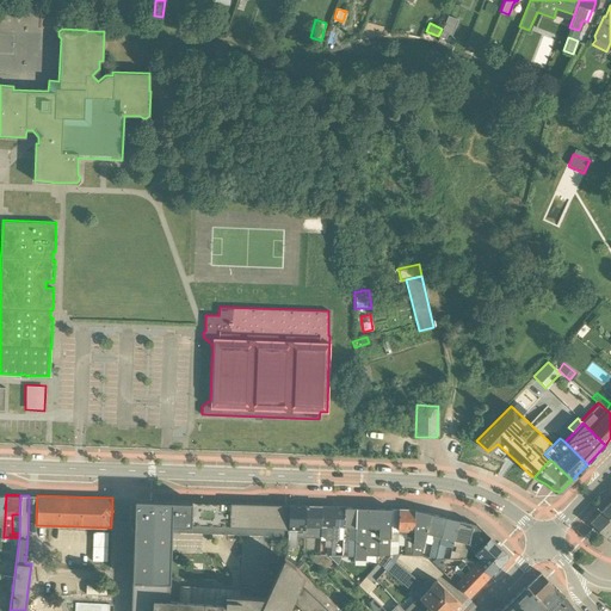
[(610,498),(599,511),(610,519),(610,498)]
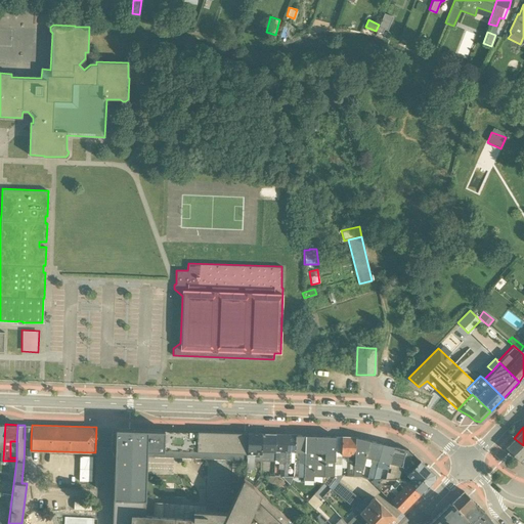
[(113,498),(144,499),(146,456),(246,460),(247,433),(115,428),(113,498)]
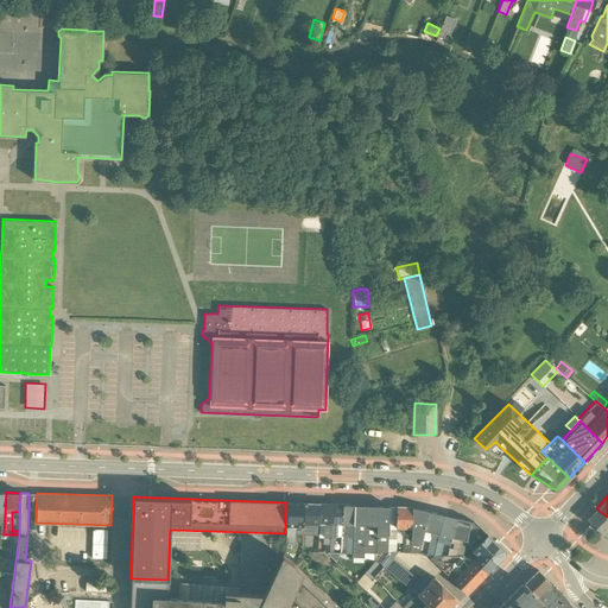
[(302,532),(303,502),(286,502),(285,533),(285,544),(295,545),(295,532),(302,532)]
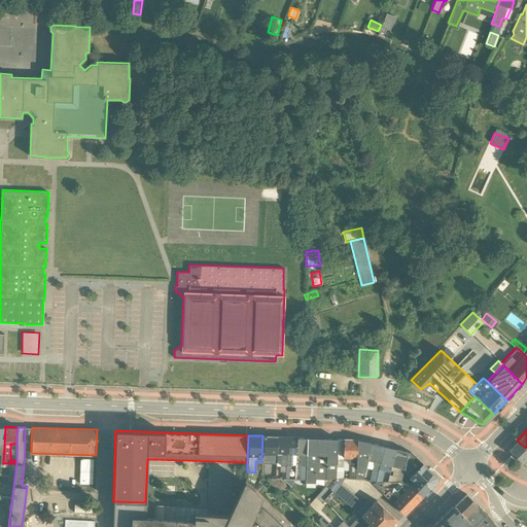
[(276,462),(276,436),(262,435),(261,461),(260,478),(264,478),(264,473),(267,473),(266,462),(276,462)]
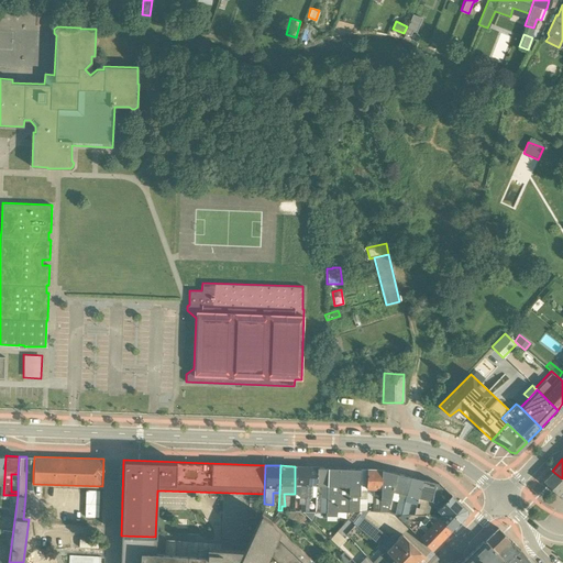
[(304,511),(306,466),(295,466),(295,494),(295,497),(298,497),(298,503),(300,503),(300,511),(304,511)]
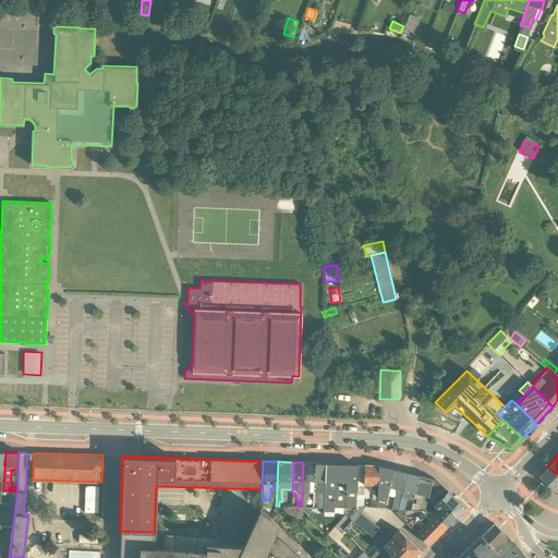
[(313,480),(314,462),(303,462),(301,507),(305,507),(305,492),(313,493),(313,480)]
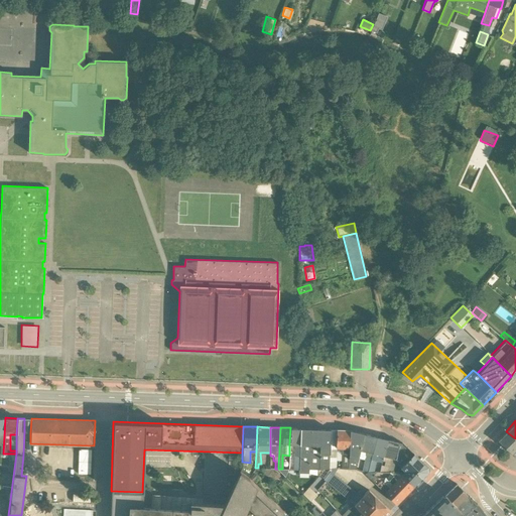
[(298,469),(300,428),(290,427),(289,443),(293,444),(292,469),(298,469)]
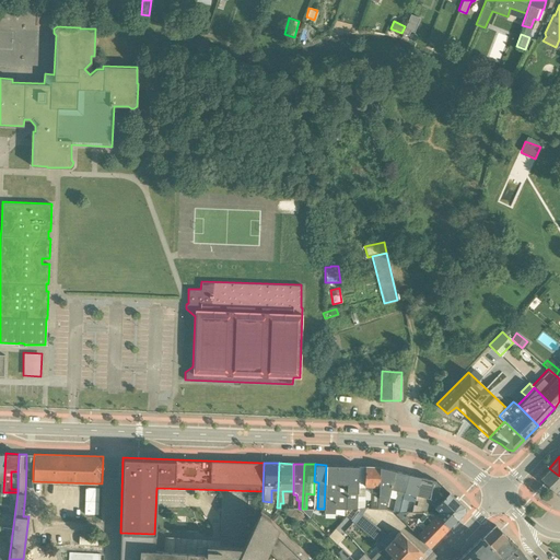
[(346,509),(348,465),(326,465),(324,509),(324,513),(335,513),(345,515),(343,509),(346,509)]
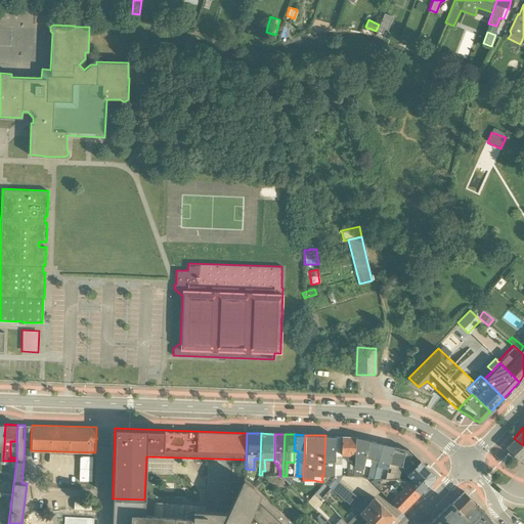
[(323,476),(334,475),(335,436),(325,435),(323,476)]
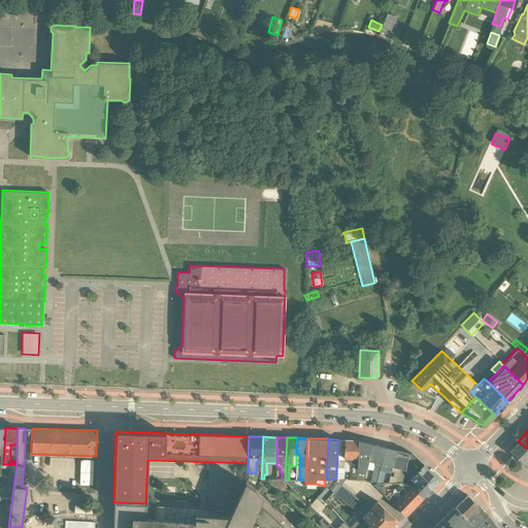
[(343,439),(337,439),(336,479),(343,479),(344,458),(347,459),(347,472),(349,472),(349,480),(356,480),(357,440),(343,439)]
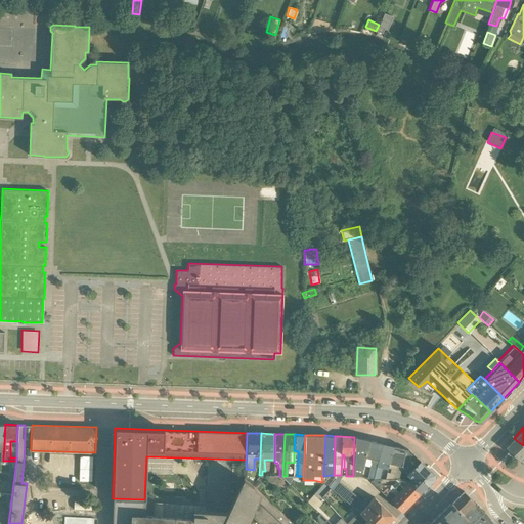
[(368,440),(354,437),(353,476),(360,476),(362,465),(368,440)]
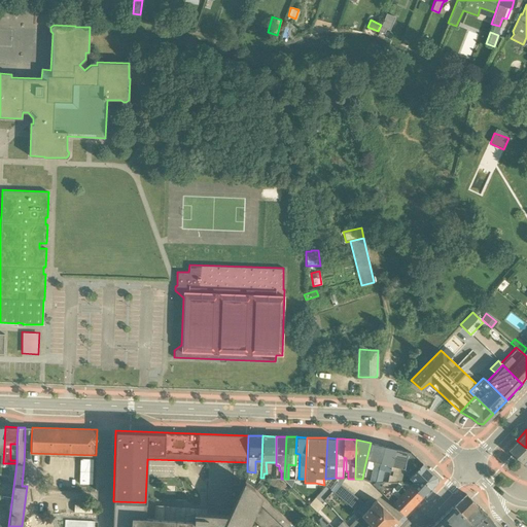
[(522,462),(526,466),(526,448),(517,441),(507,450),(521,462),(522,462)]
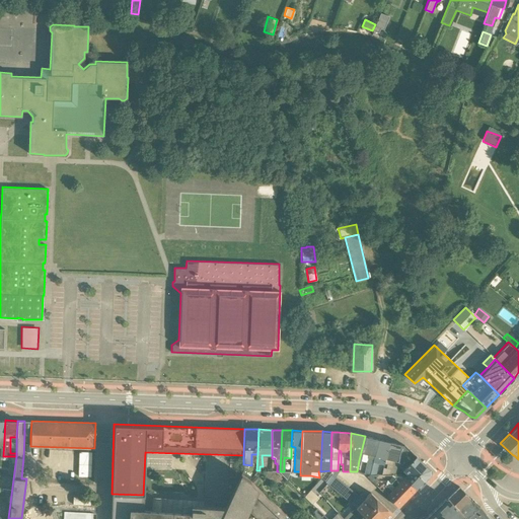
[(377,439),(365,436),(359,460),(366,462),(363,473),(368,474),(377,439)]
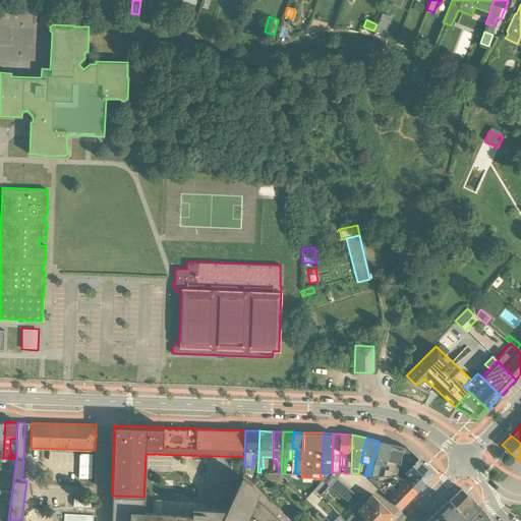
[(390,443),(379,441),(369,476),(377,476),(379,465),(385,466),(386,464),(390,443)]
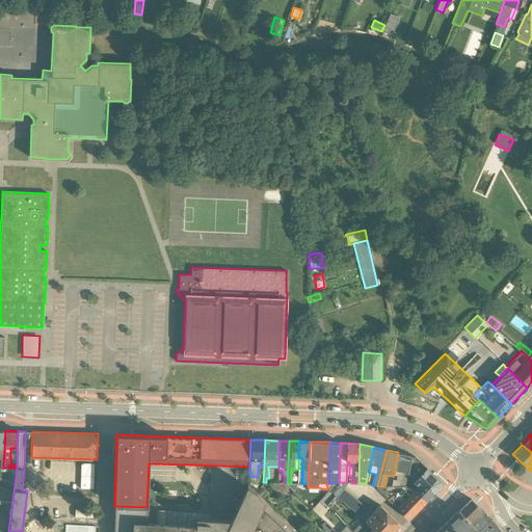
[(408,468),(410,455),(398,452),(394,474),(396,475),(395,480),(392,479),(391,486),(403,486),(404,486),(406,475),(408,468)]
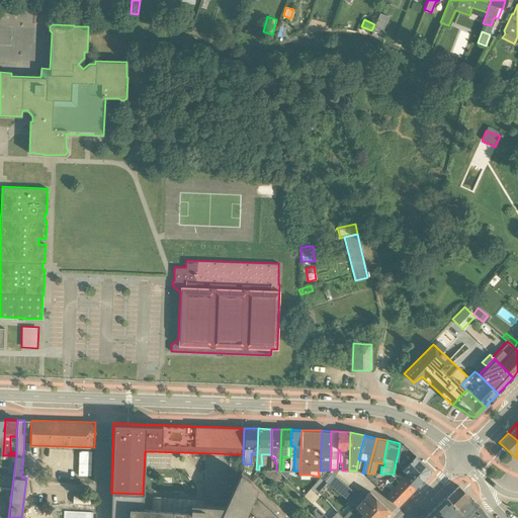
[(428,467),(403,444),(400,443),(398,455),(422,479),(428,472),(428,467)]
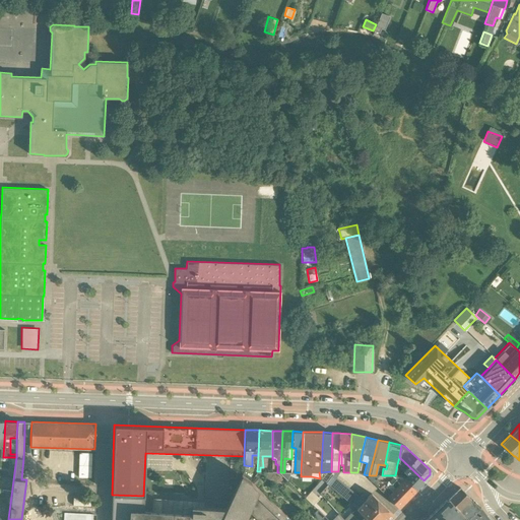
[(416,489),(424,480),(399,457),(397,464),(406,474),(403,477),(416,489)]
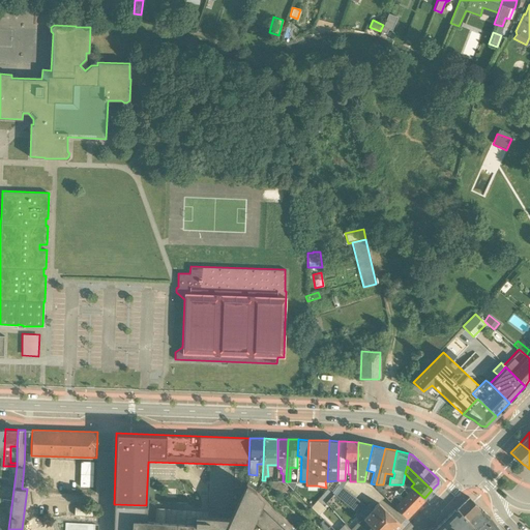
[(280,481),(266,480),(266,481),(280,494),(283,490),(284,491),(287,488),(284,484),(280,483),(280,481)]
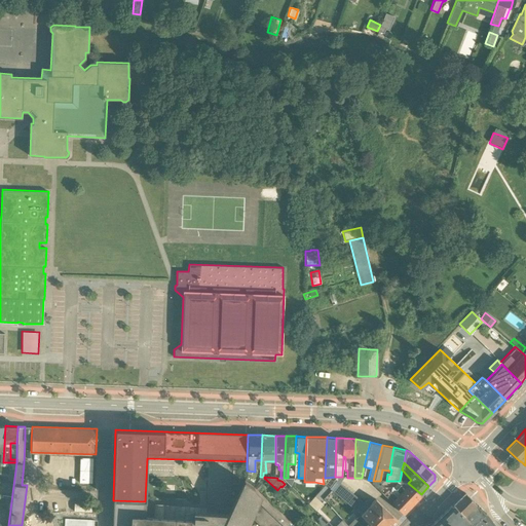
[(360,514),(369,525),(390,525),(397,520),(374,498),(369,503),(364,499),(363,501),(339,482),(335,477),(325,478),(323,478),(324,484),(352,508),(360,514)]
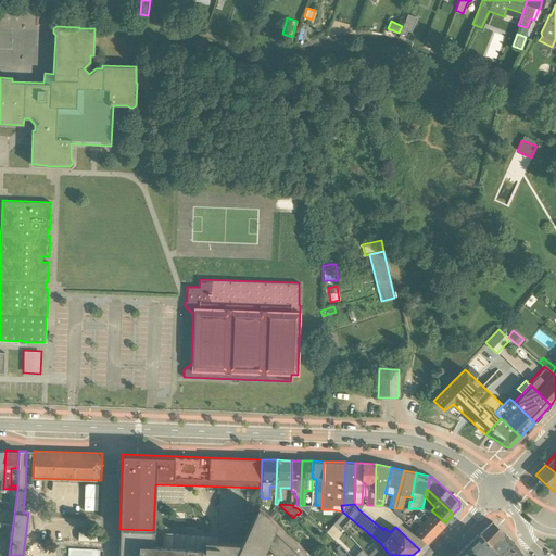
[(260,555),(266,544),(278,555),(298,555),(304,548),(256,506),(243,535),(240,542),(217,541),(217,536),(162,532),(162,546),(153,545),(153,530),(119,529),(118,555),(260,555)]
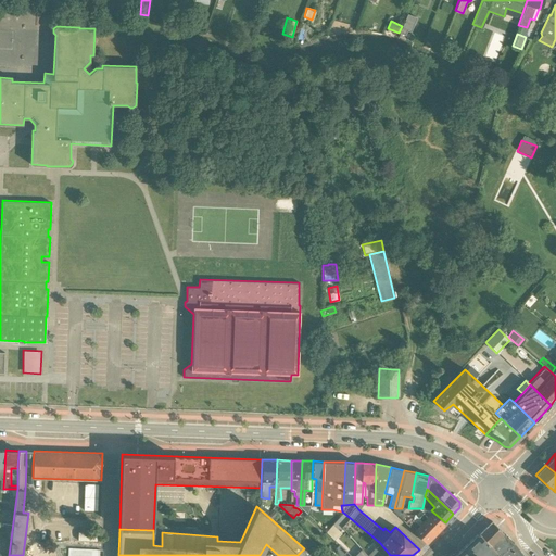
[(402,508),(394,508),(392,510),(402,519),(406,515),(402,510),(404,508),(402,508)]
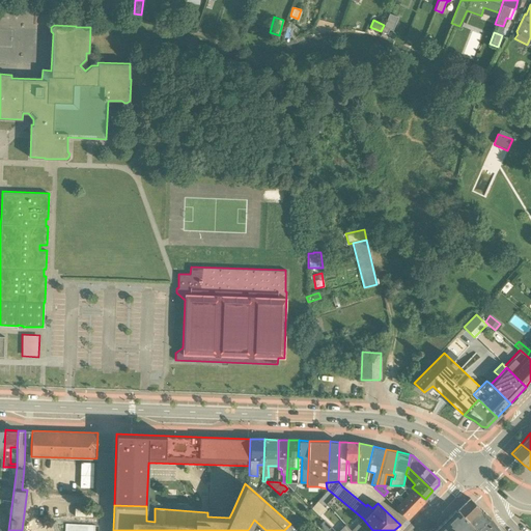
[(416,509),(425,499),(412,487),(403,485),(402,485),(396,492),(416,509)]
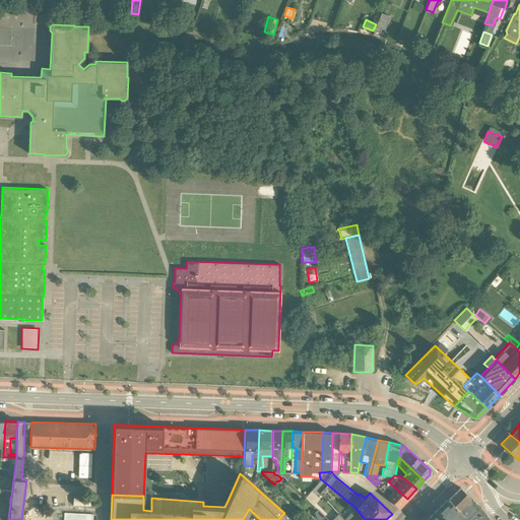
[(398,508),(407,499),(388,481),(387,480),(387,481),(385,485),(384,483),(379,488),(398,508)]
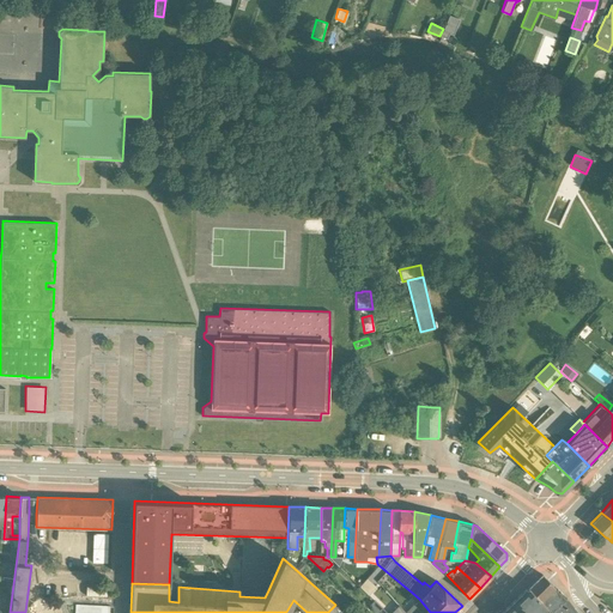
[(551,611),(564,598),(541,574),(527,588),(551,611)]
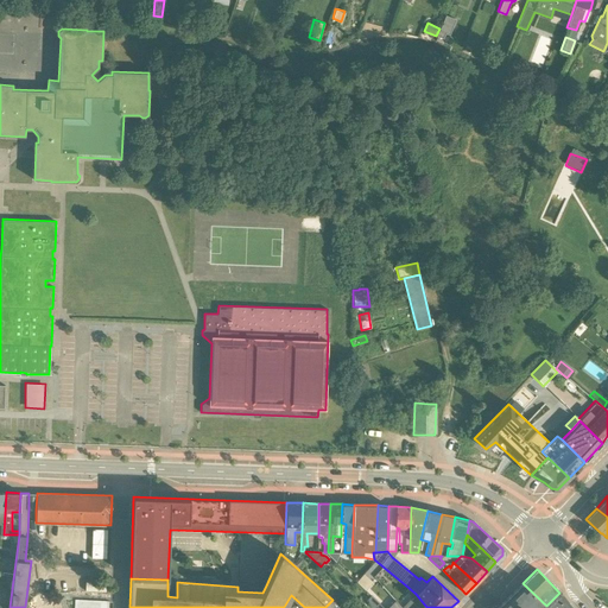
[(86,581),(84,590),(106,591),(106,582),(86,581)]
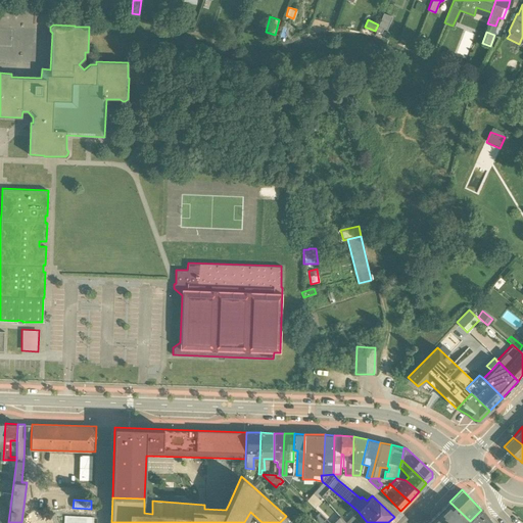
[(491,522),(481,510),(470,521),(449,502),(437,514),(445,522),(491,522)]
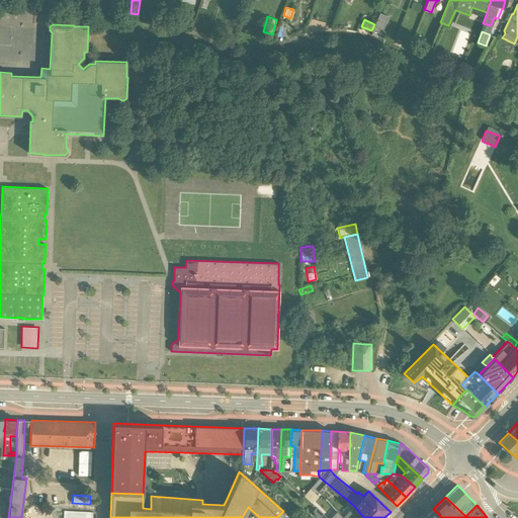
[(342,517),(325,498),(316,507),(327,517),(342,517)]
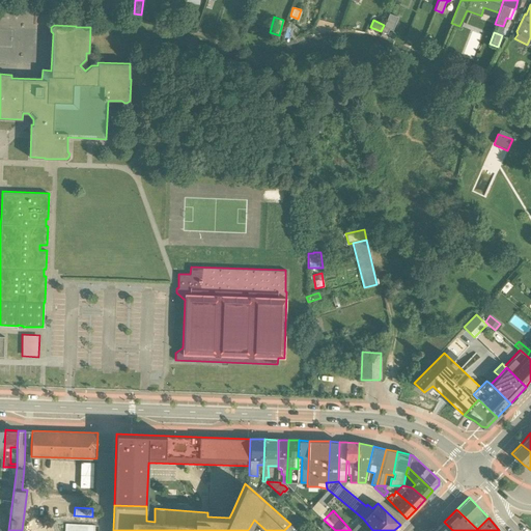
[(372,530),(363,519),(356,512),(354,515),(360,521),(359,523),(358,522),(351,530),(372,530)]
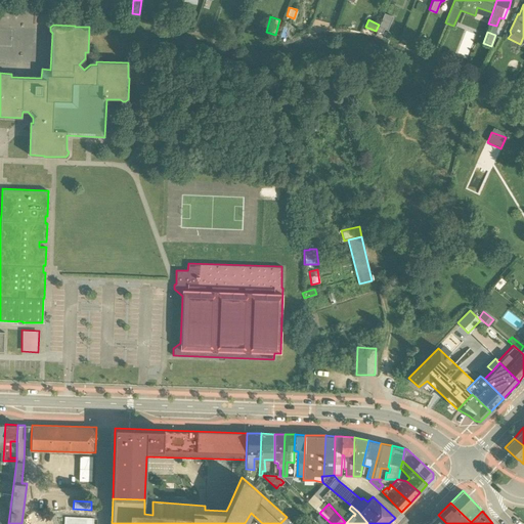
[(331,523),(319,513),(316,515),(318,522),(320,523),(331,523)]
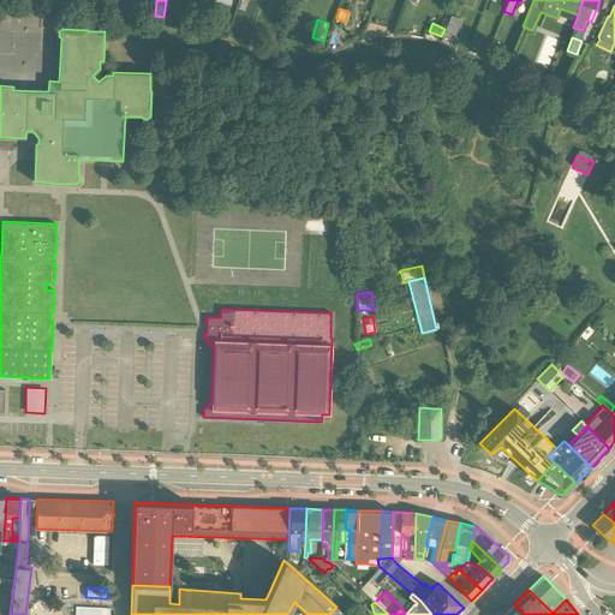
[(109,614),(111,605),(73,604),(72,614),(109,614)]
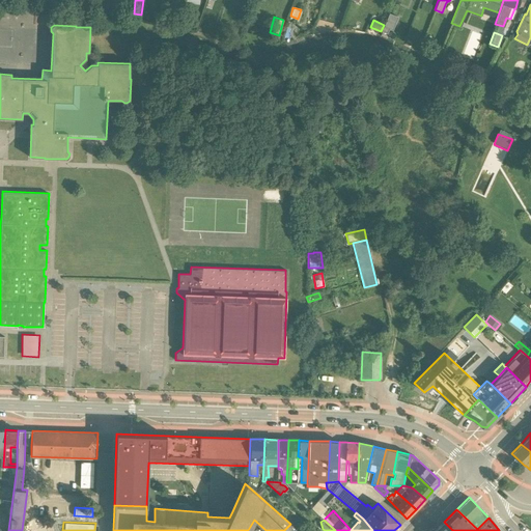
[(452,530),(444,522),(438,528),(440,530),(452,530)]
